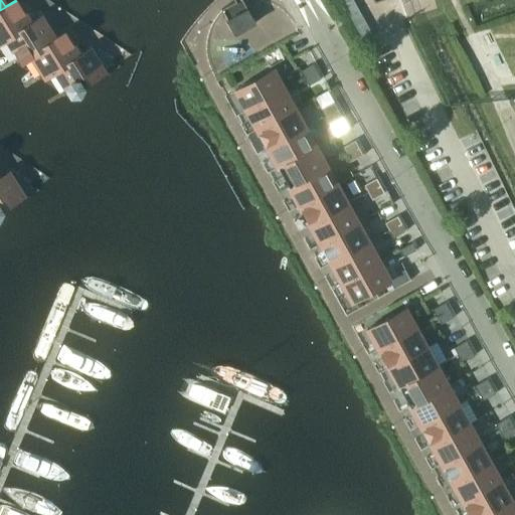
[(241,0),(236,0),(220,9),(234,33),(254,22),(241,0)]
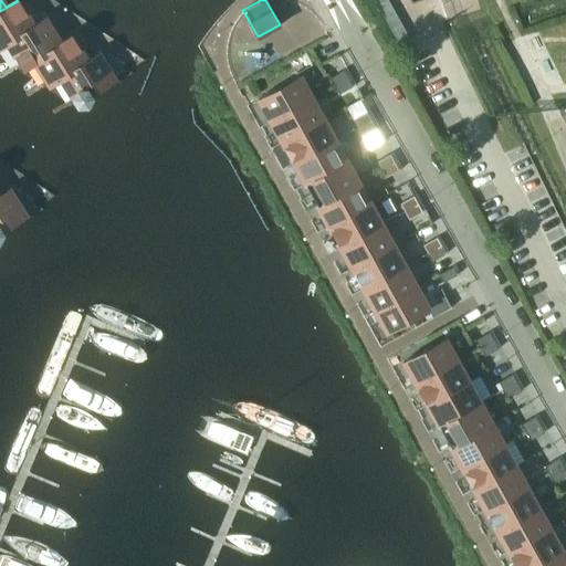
[(0,45),(44,19),(44,18),(32,24),(18,1),(0,11),(0,45)]
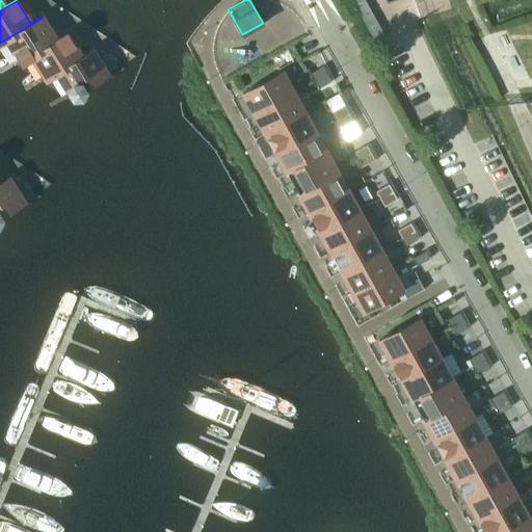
[(56,40),(42,18),(0,43),(0,45),(7,41),(21,62),(68,34),(67,33),(56,40)]
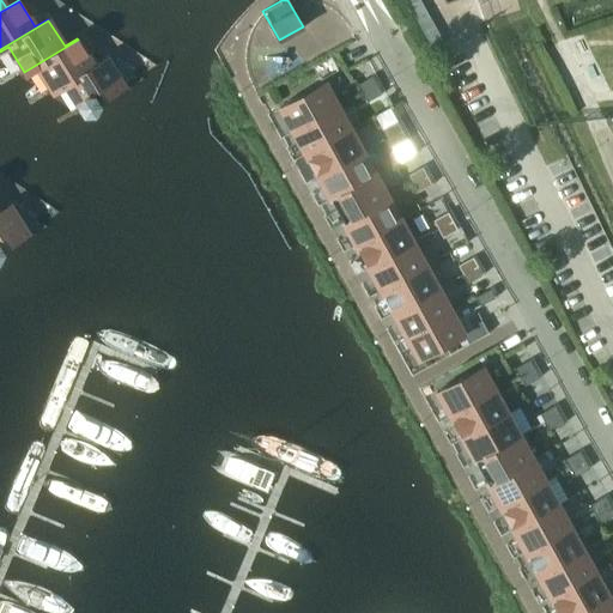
[(37,66),(53,91),(107,59),(105,58),(93,65),(78,40),(24,72),(25,73),(37,66)]
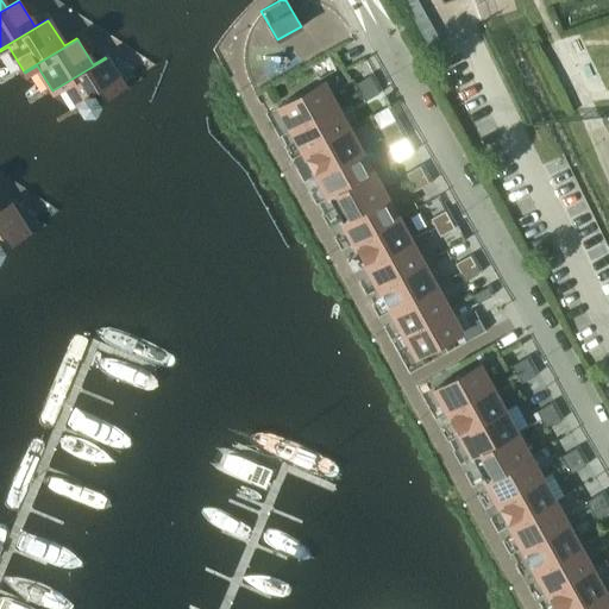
[(52,90),(54,92),(66,85),(82,111),(123,86),(106,58),(52,90)]
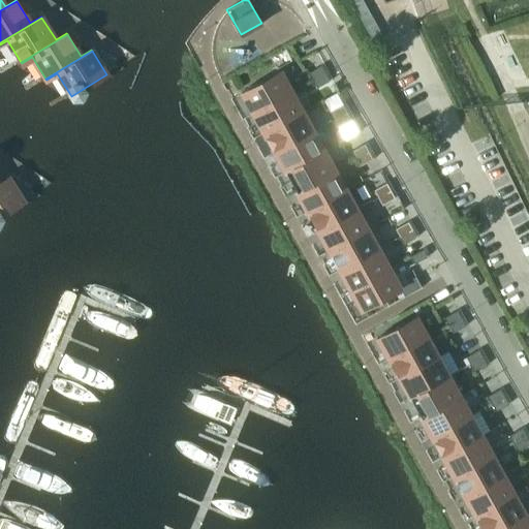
[(325,73),(321,65),(309,72),(312,80),(325,73)]
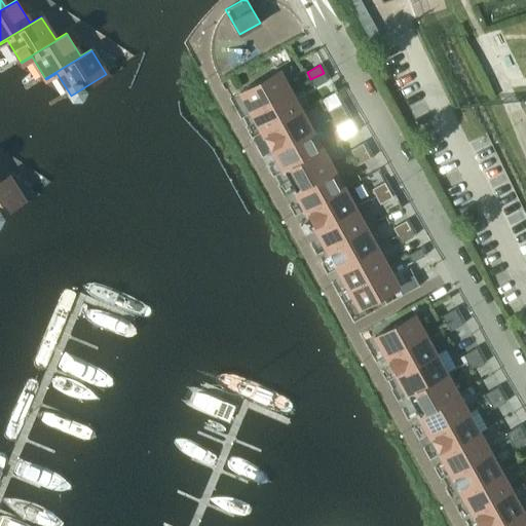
[(239,92),(251,112),(289,90),(277,71),(239,92)]
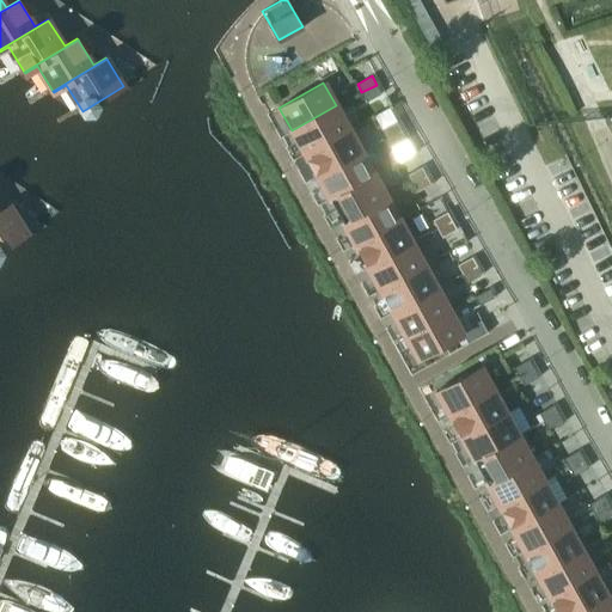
[(361,92),(366,102),(381,93),(377,85),(361,92)]
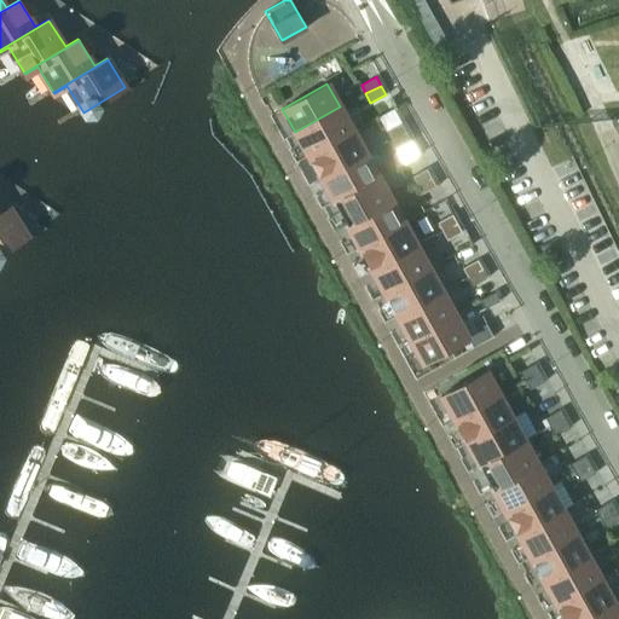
[(353,131),(340,106),(295,132),(307,155),(353,131)]
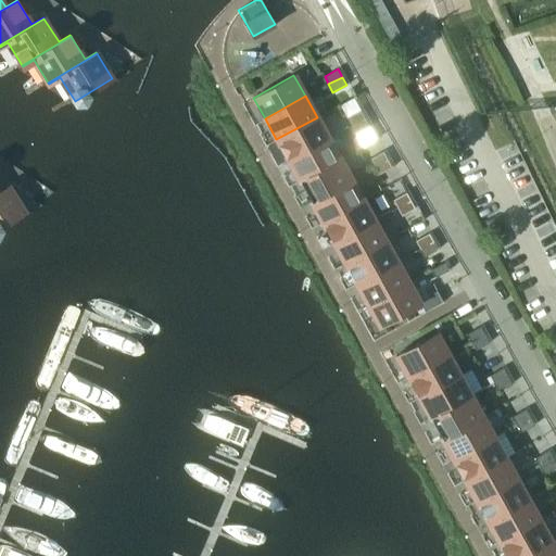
[(365,118),(361,110),(346,117),(351,125),(365,118)]
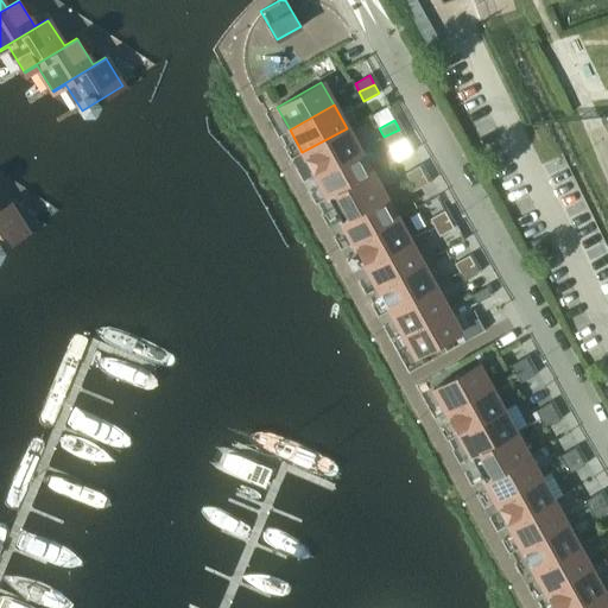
[(347,128),(302,152),(315,175),(359,151),(347,128)]
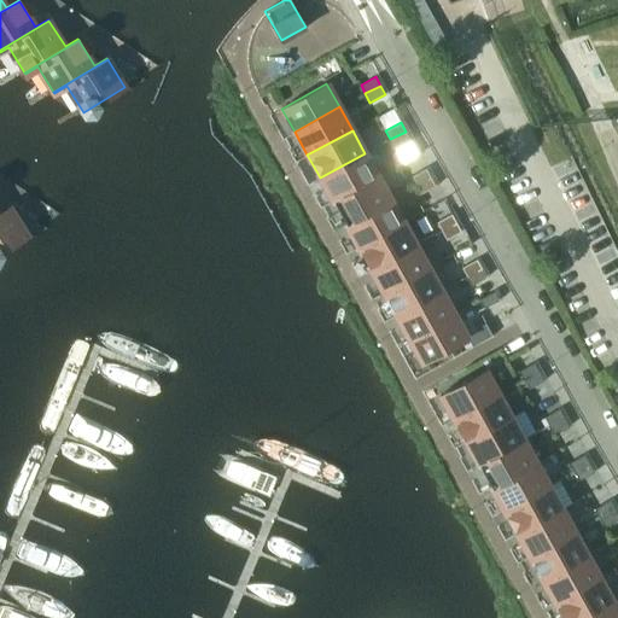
[(390,139),(395,149),(410,140),(406,132),(390,139)]
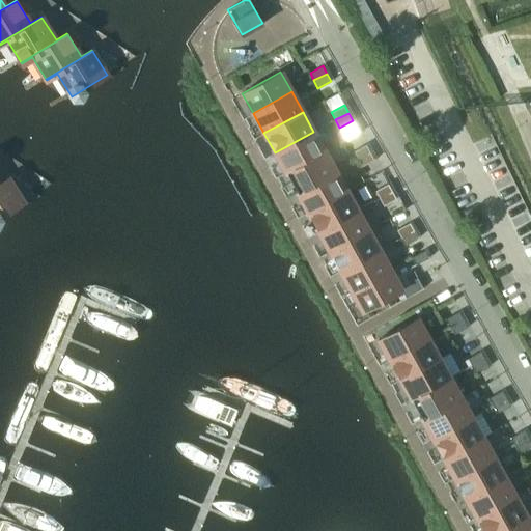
[(325,151),(313,132),(275,152),(286,172),(325,151)]
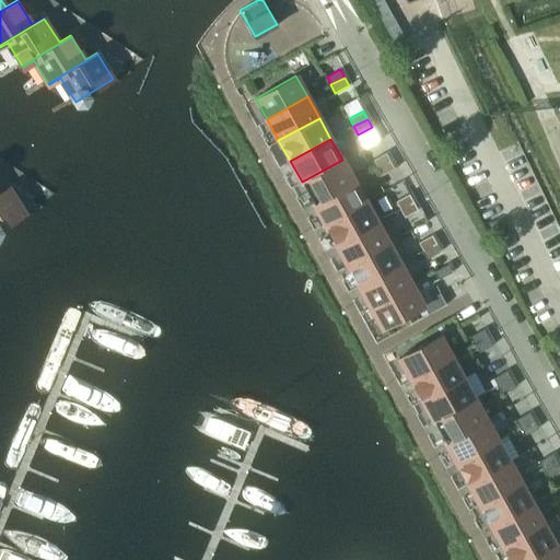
[(391,160),(386,152),(372,160),(376,167),(391,160)]
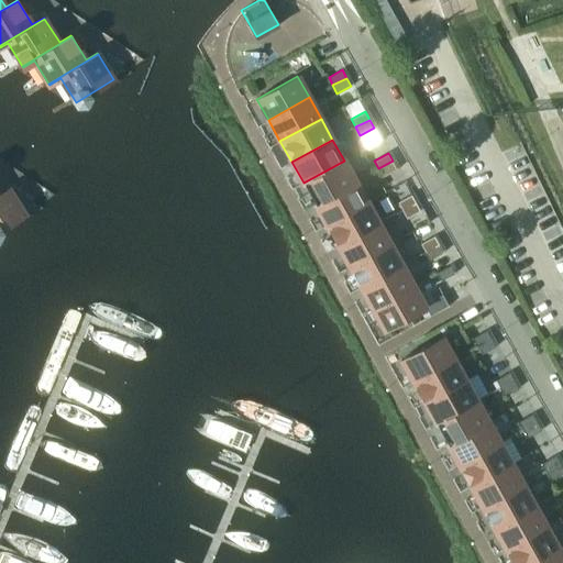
[(344,161),(304,183),(315,203),(355,181),(344,161)]
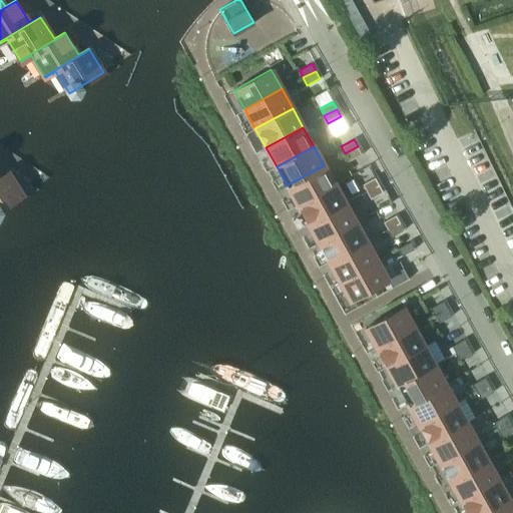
[(345,153),(349,160),(362,154),(358,146),(345,153)]
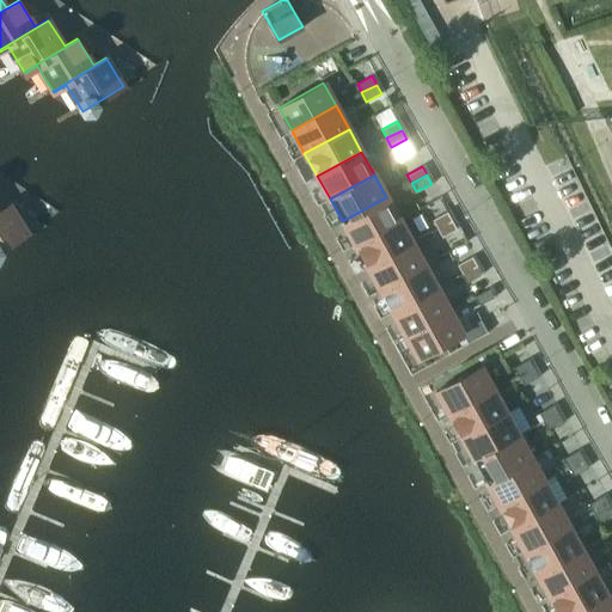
[(399,220),(386,197),(342,221),(355,244),(399,220)]
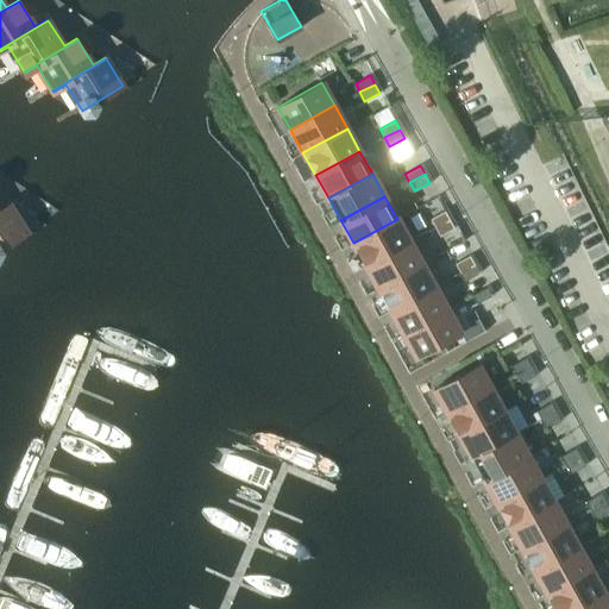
[(0,248),(26,232),(26,231),(8,203),(0,209),(0,248)]
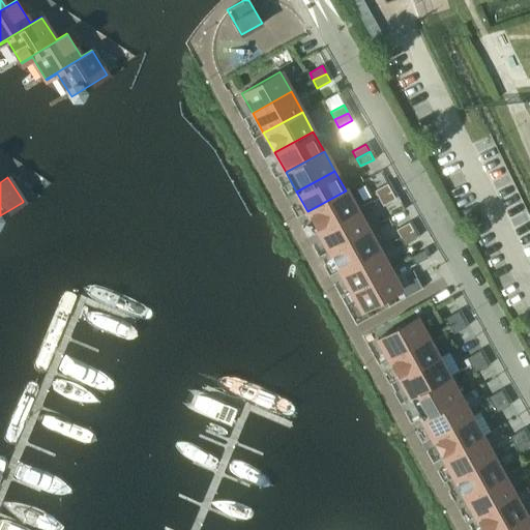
[(391,190),(387,183),(374,190),(378,198),(391,190)]
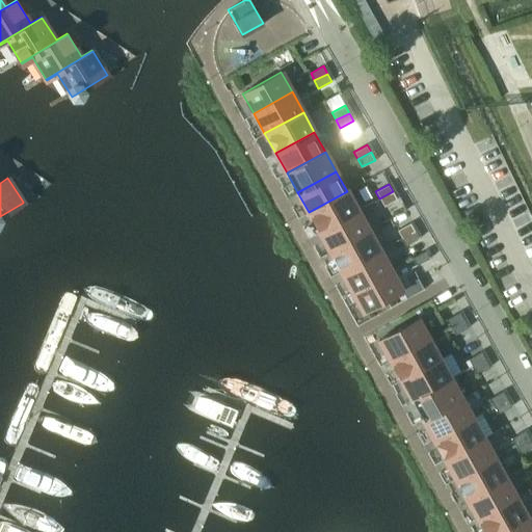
[(347,191),(309,212),(319,232),(357,211),(347,191)]
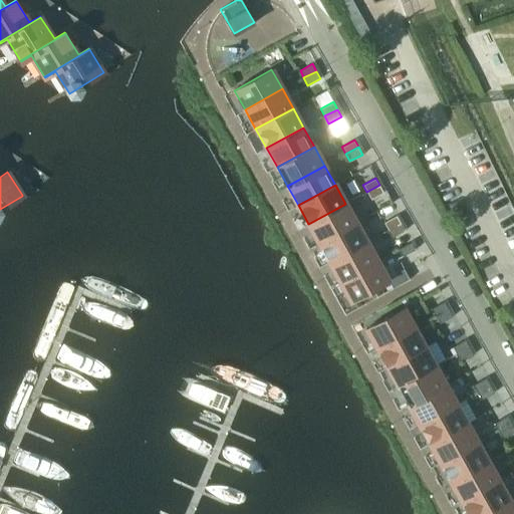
[(366,192),(370,199),(383,193),(379,185),(366,192)]
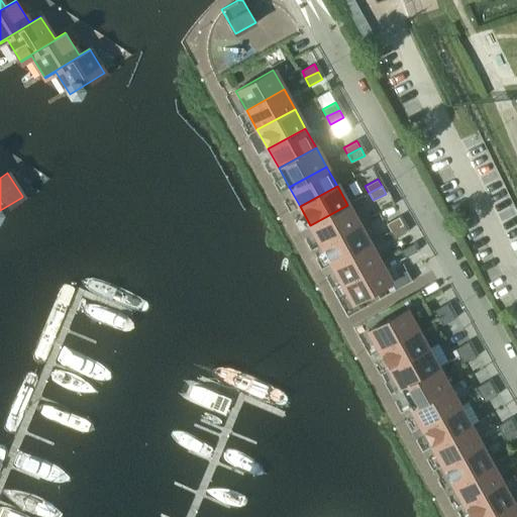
[(358,224),(347,205),(310,225),(321,244),(358,224)]
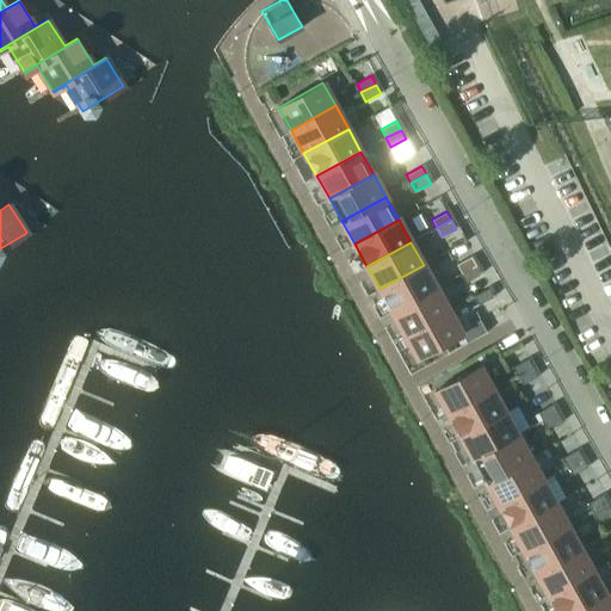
[(475,265),(470,257),(456,264),(461,273),(475,265)]
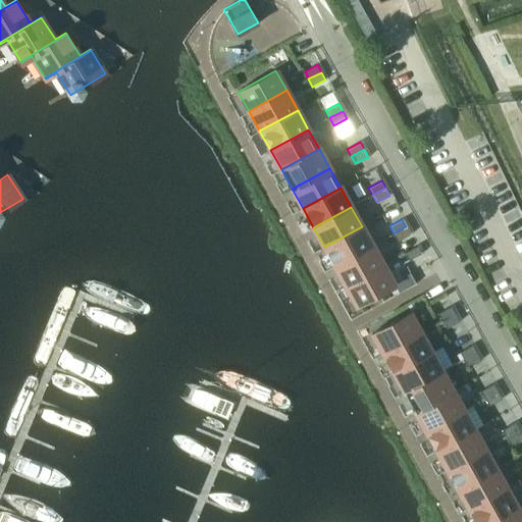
[(362,226),(324,247),(334,267),(372,246),(362,226)]
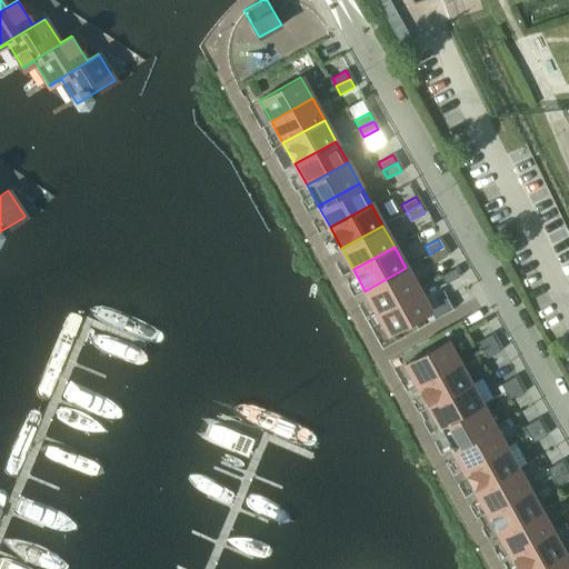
[(429,255),(433,262),(447,256),(442,247),(429,255)]
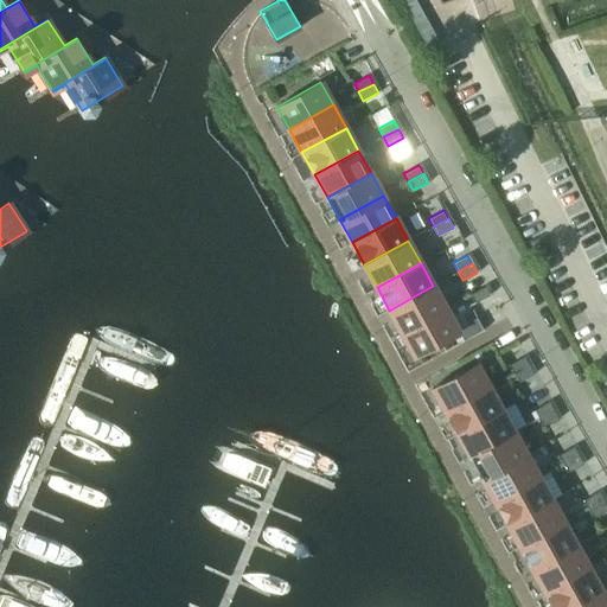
[(433,286),(389,311),(402,333),(446,308),(433,286)]
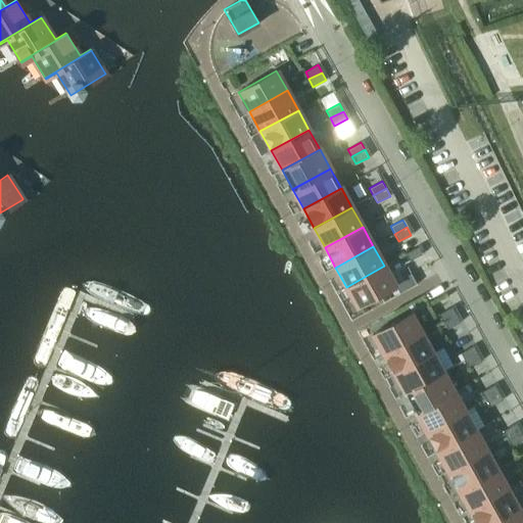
[(422,253),(418,246),(406,253),(410,260),(422,253)]
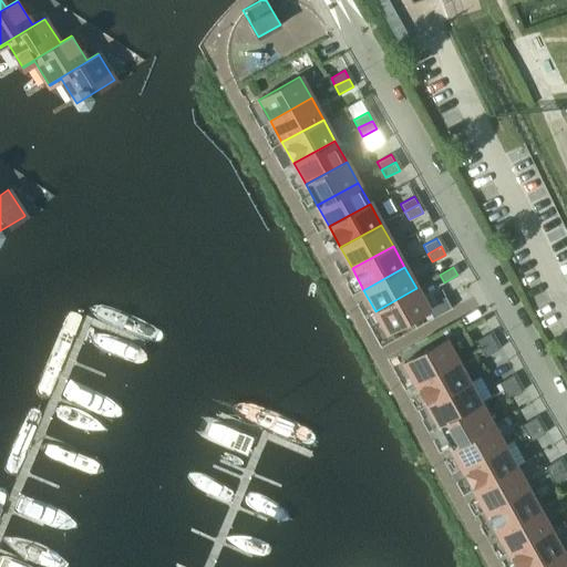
[(428,309),(416,288),(375,311),(387,332),(428,309)]
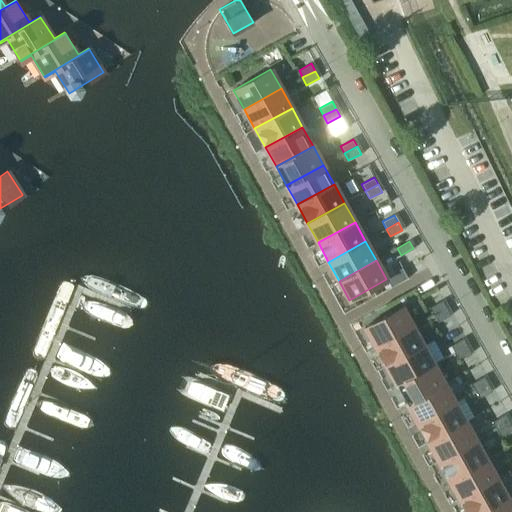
[(446,308),(442,301),(429,307),(433,315),(446,308)]
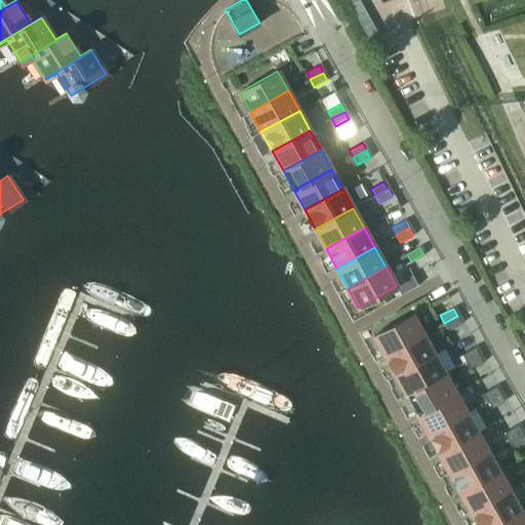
[(385,355),(422,334),(412,314),(374,335),(385,355)]
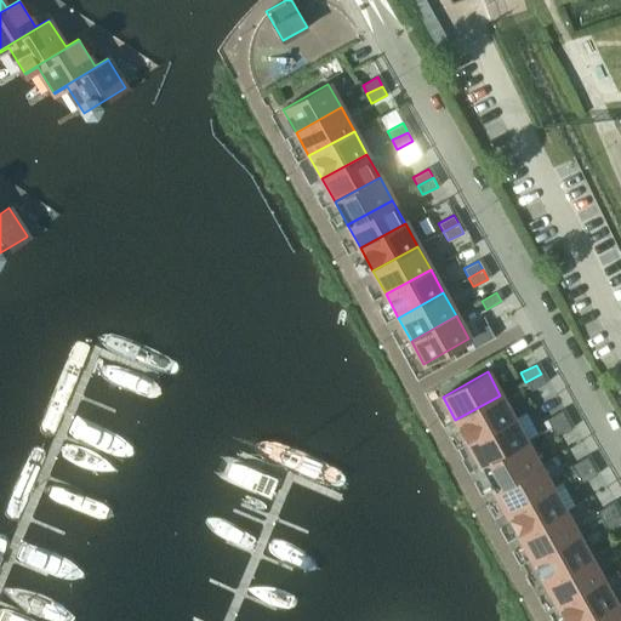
[(525,382),(531,391),(546,382),(541,374),(525,382)]
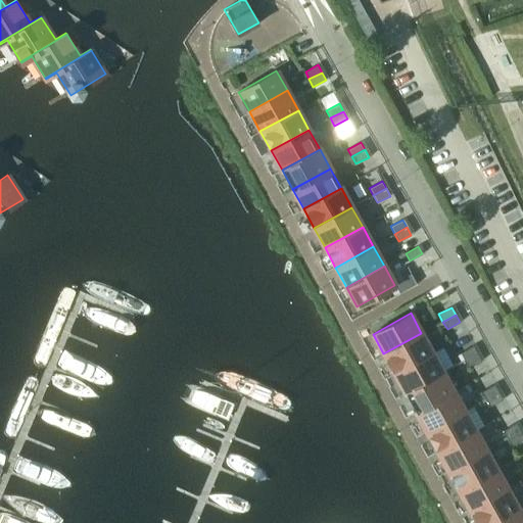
[(432,352),(421,333),(383,353),(394,373),(432,352)]
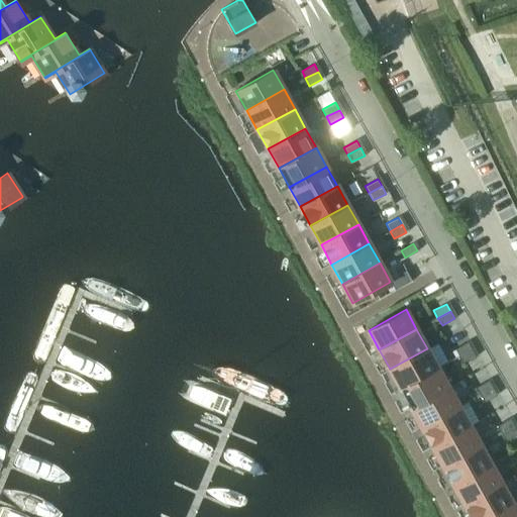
[(472,349),(468,341),(454,348),(458,356),(472,349)]
